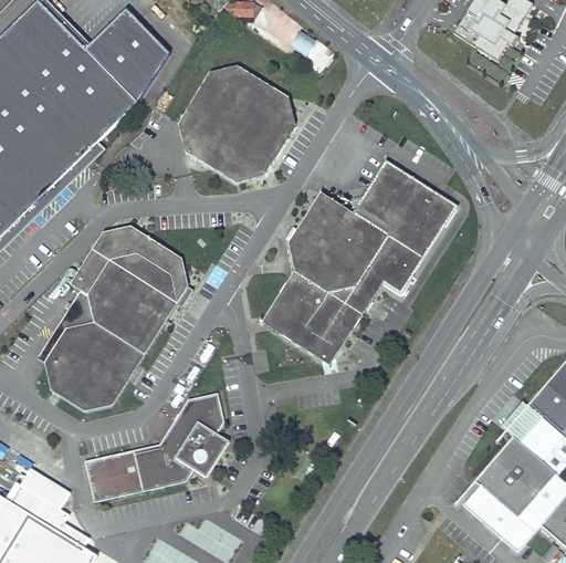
[(0,235),(136,102),(168,52),(125,7),(84,48),(38,0),(35,0),(0,33),(0,235)]
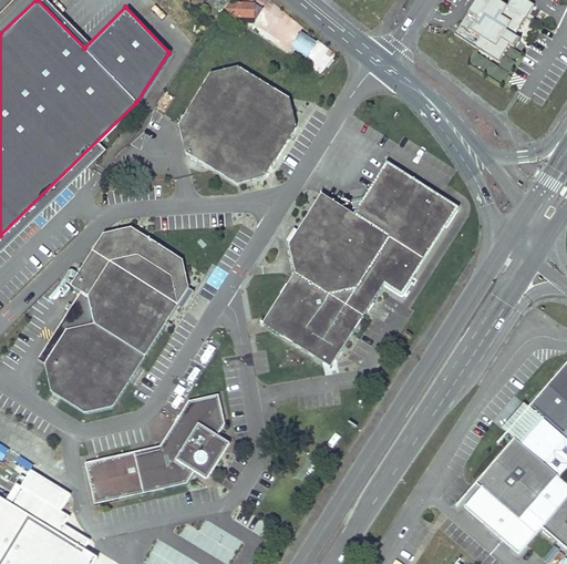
[(255,0),(235,0),(232,2),(230,9),(235,12),(255,18),(308,53),(317,40),(255,0)]
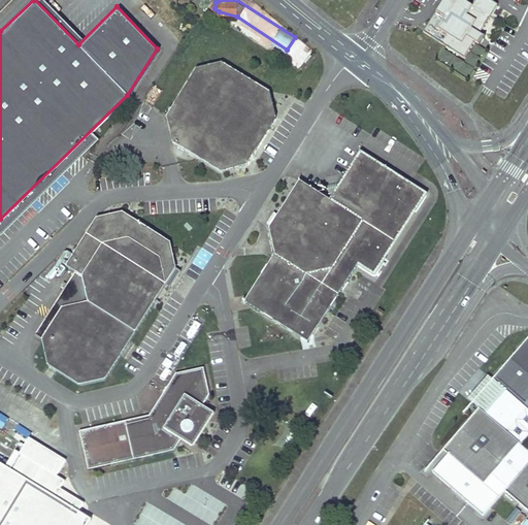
[(477,0),(473,7),(462,0),(444,0),(427,28),(424,33),(443,45),(465,59),(475,42),(481,45),(486,38),(481,35),(499,6),(490,0),(477,0)]
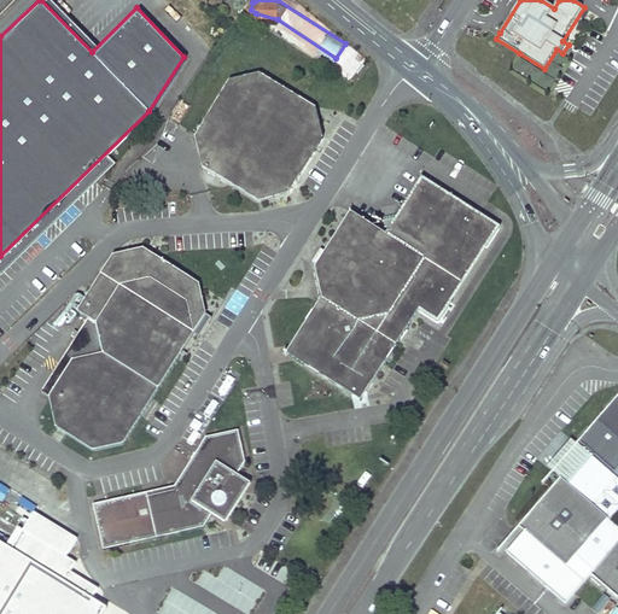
[(231,79),(196,133),(202,163),(258,198),(274,194),(320,121),(315,105),(260,71),(231,79)]
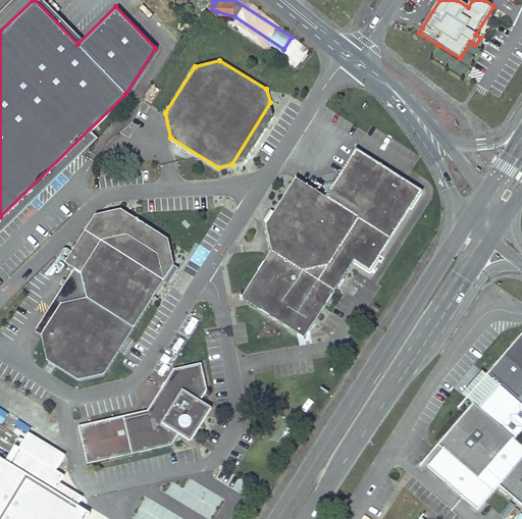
[(270,102),(231,164),(244,161),(273,114),(270,102)]
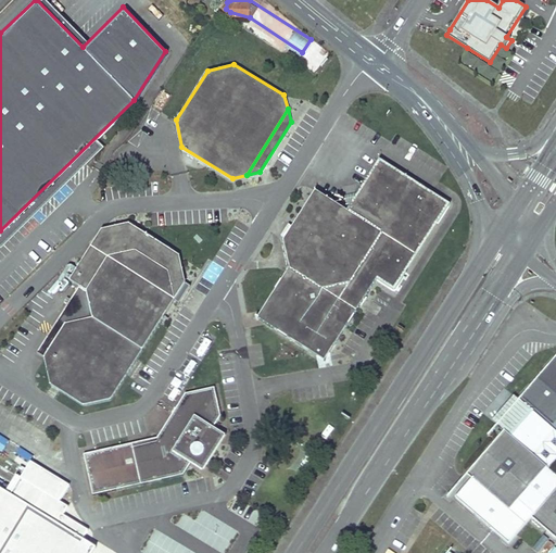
[(359,192),(333,200),(416,251),(437,220),(438,221),(449,204),(449,201),(431,190),(430,191),(396,171),(397,168),(383,159),(381,159),(379,159),(368,175),(370,176),(359,192)]
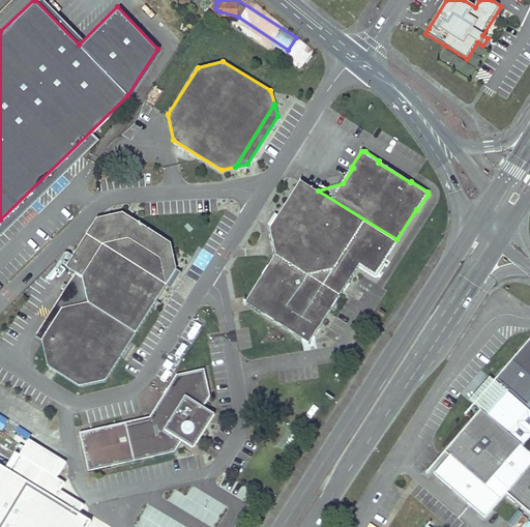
[(276,254),(341,293),(359,264),(373,272),(377,272),(387,256),(385,256),(396,239),(318,191),(301,179),(290,197),(298,234),(273,240),(276,254)]
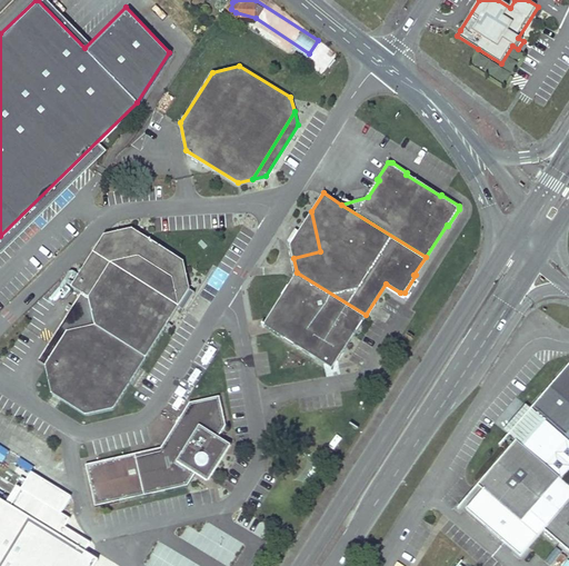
[(290,244),(293,258),(320,251),(311,211),(290,244)]
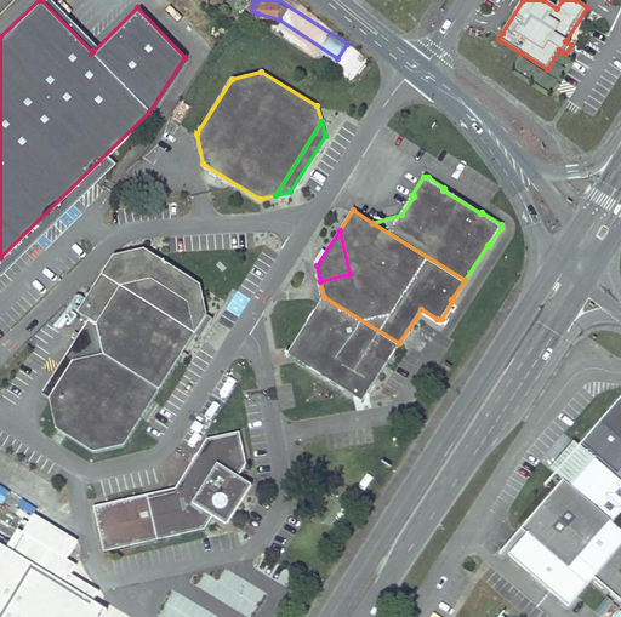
[(103,352),(73,359),(50,396),(57,427),(93,450),(124,443),(208,312),(200,283),(143,247),(114,253),(77,310),(96,323),(103,352)]
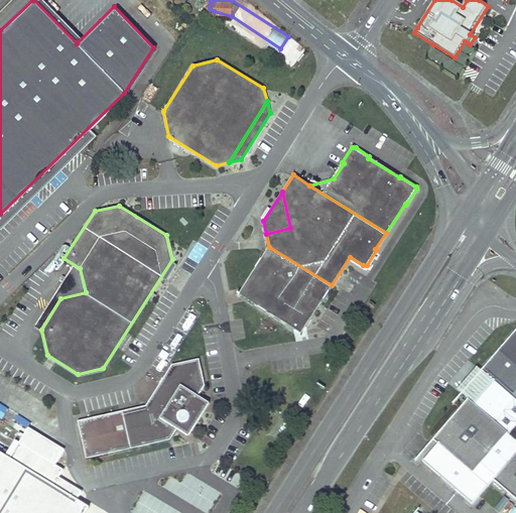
[(332,285),(269,247),(240,292),(300,332),(332,285)]
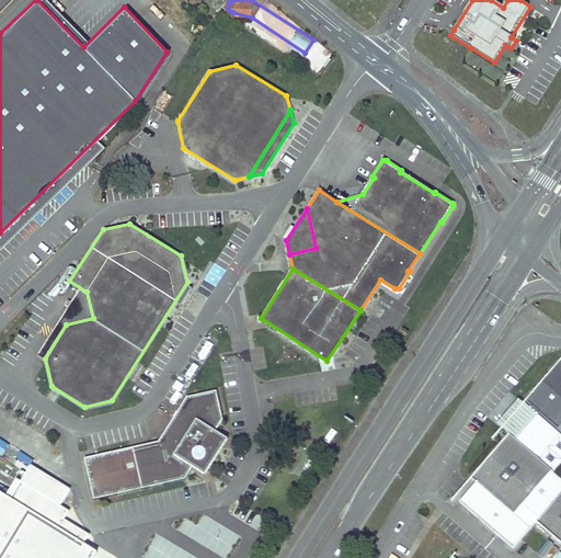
[(508,433),(473,474),(478,478),(459,500),(513,546),(538,517),(560,537),(560,359),(524,400),(537,412),(514,439),(508,433)]
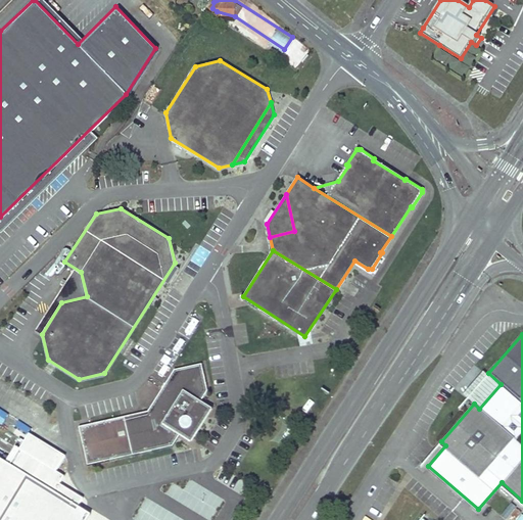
[(128,414),(136,452),(171,443),(179,431),(182,427),(184,428),(186,429),(188,427),(190,426),(190,424),(189,421),(187,420),(200,399),(206,389),(200,362),(174,367),(147,410),(128,414)]
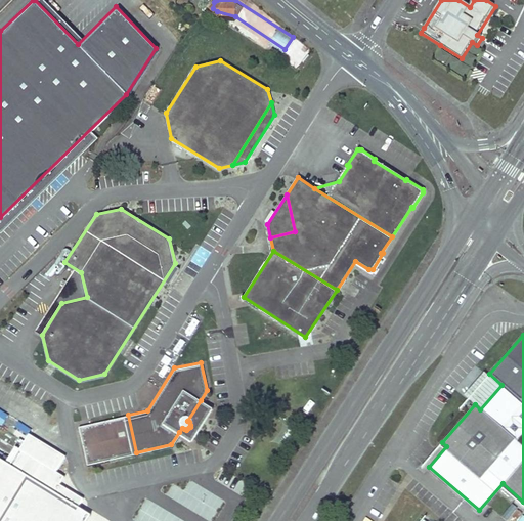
[(486,371),(466,395),(475,404),(480,409),(501,385),(489,374),(486,371)]
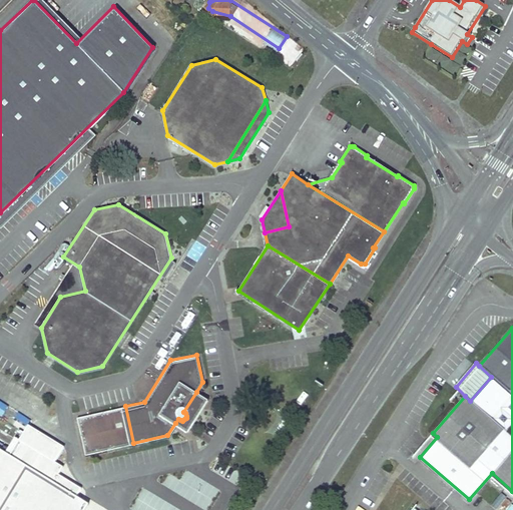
[(3,375),(0,380),(0,381),(25,395),(29,389),(3,375)]
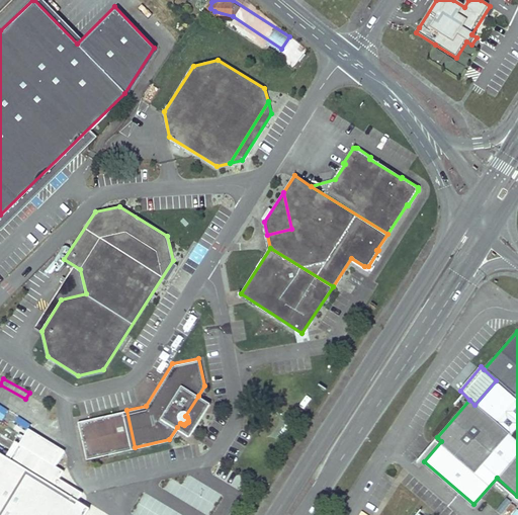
[(180,423),(177,427),(188,435),(209,402),(198,396),(185,416),(187,417),(188,420),(188,422),(186,423),(184,425),(182,424),(180,423)]
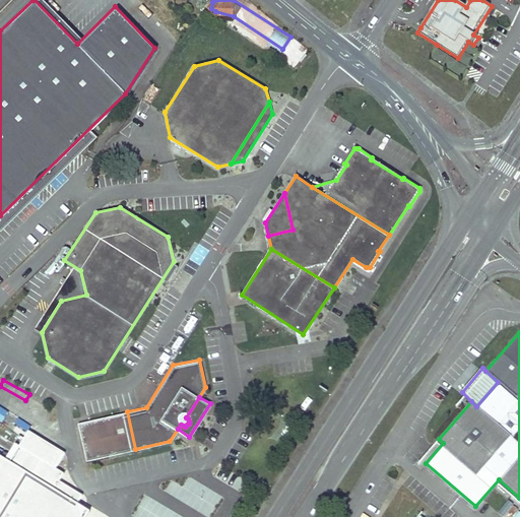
[(127,411),(77,423),(85,461),(135,449),(127,411)]
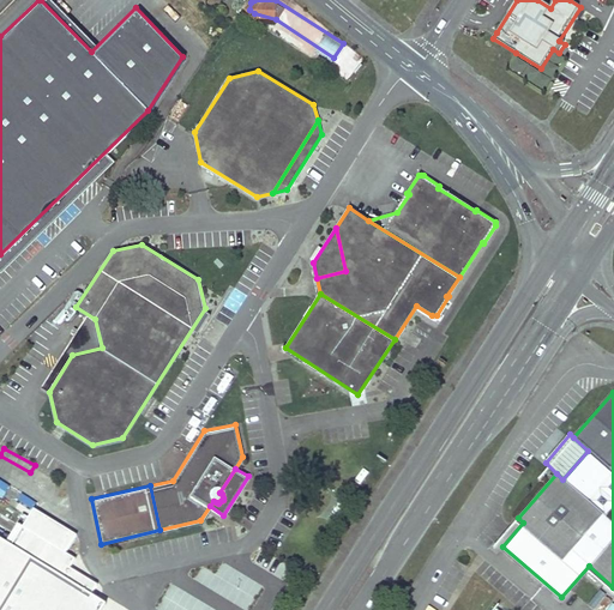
[(0,535),(0,609),(98,609),(106,599),(90,591),(96,581),(68,565),(74,555),(18,520),(6,539),(0,535)]
